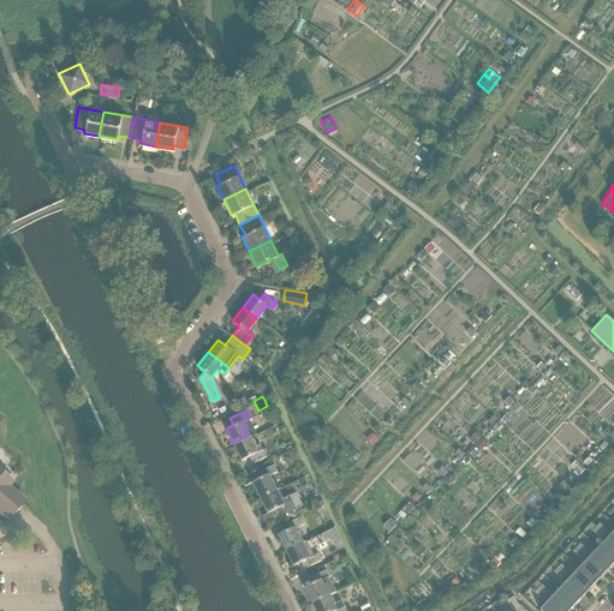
[(0,418),(1,417),(0,415),(0,510),(7,516),(23,498),(6,484),(11,478),(0,468),(0,418)]
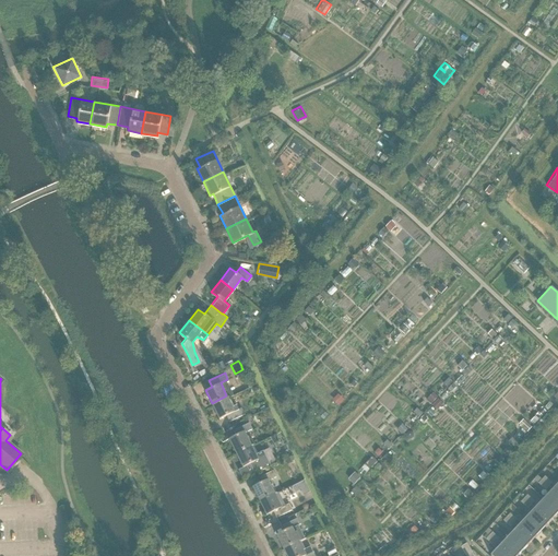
[(226,395),(212,403),(218,417),(225,414),(228,420),(244,412),(240,405),(234,410),(226,395)]
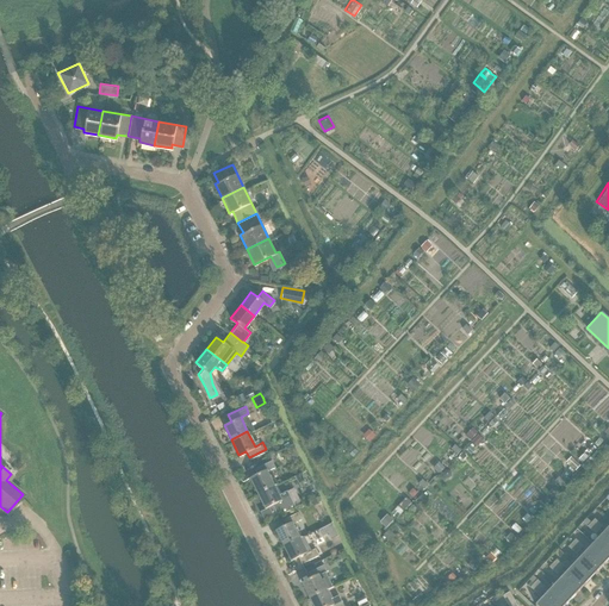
[(256,492),(273,483),(266,469),(274,464),(271,458),(254,467),(256,473),(249,476),(256,492)]
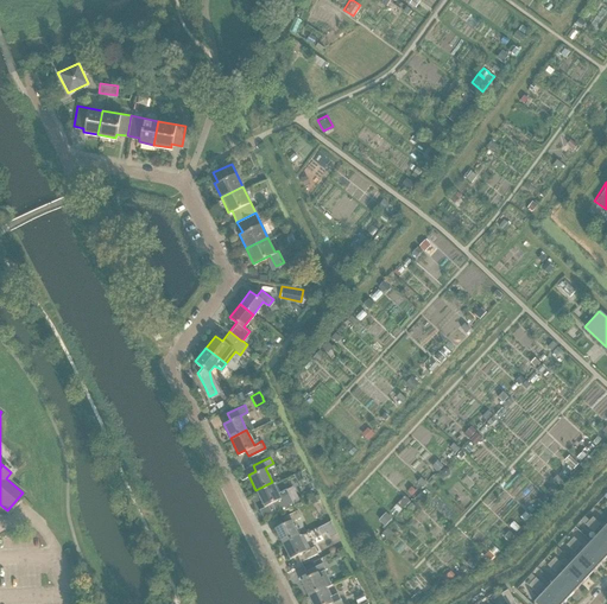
[(272,482),(255,490),(264,506),(271,502),(273,508),(291,500),(288,493),(279,496),(272,482)]
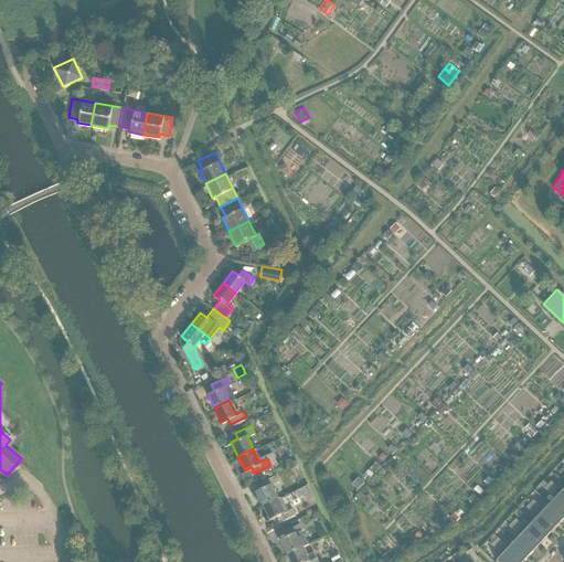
[(365,467),(371,473),(375,468),(381,473),(385,467),(374,457),(365,467)]
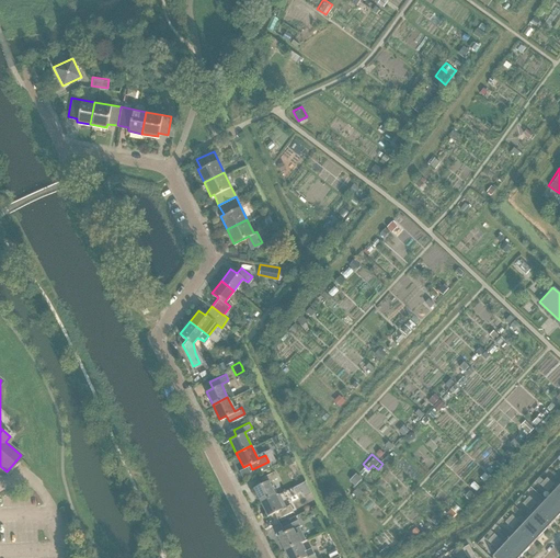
[(260,501),(275,493),(269,480),(276,476),(273,470),(256,478),(260,484),(253,487),(260,501)]
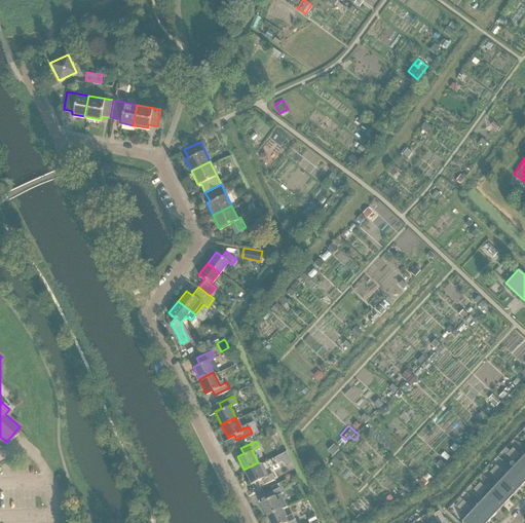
[(516,455),(509,449),(504,445),(501,448),(505,452),(513,458),(516,455)]
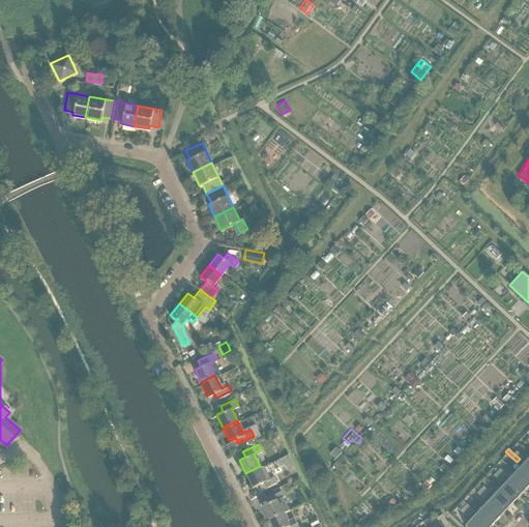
[(512,452),(520,459),(523,456),(516,449),(512,452)]
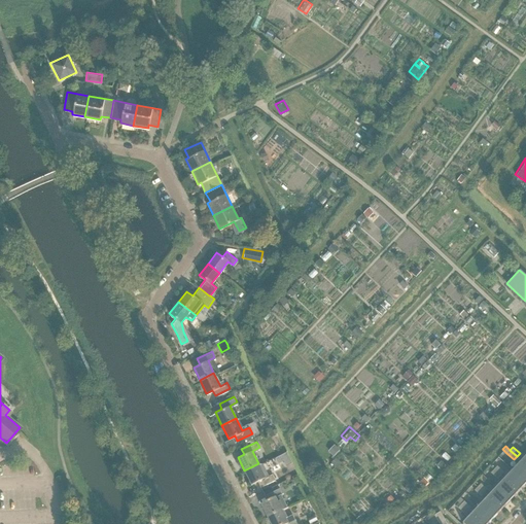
[(525,481),(525,479),(525,465),(520,460),(512,468),(525,481)]
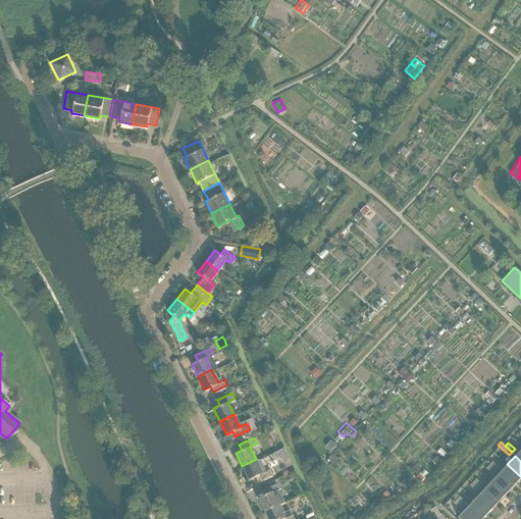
[(256,459),(242,466),(248,478),(254,475),(257,481),(272,473),(269,468),(262,471),(256,459)]
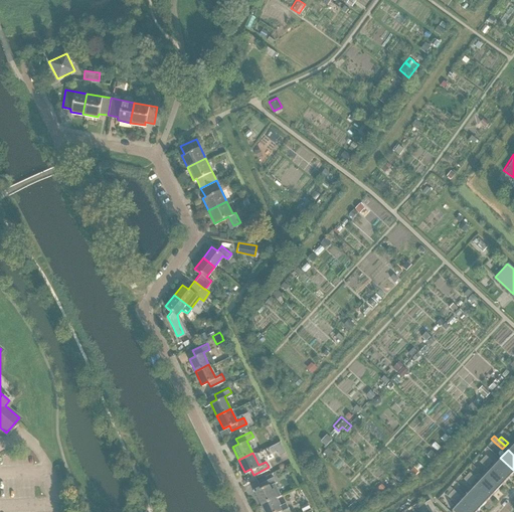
[(482,457),(489,463),(492,460),(485,454),(482,457)]
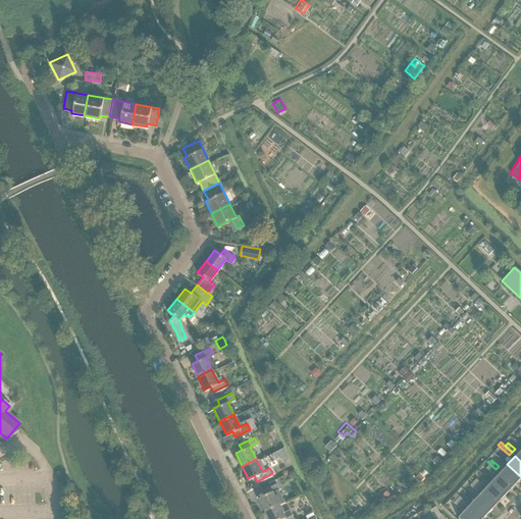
[(492,472),(496,469),(488,463),(485,466),(492,472)]
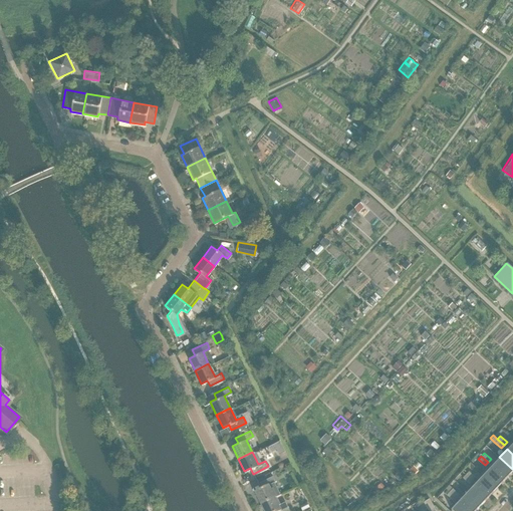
[(504,478),(512,469),(499,457),(491,466),(504,478)]
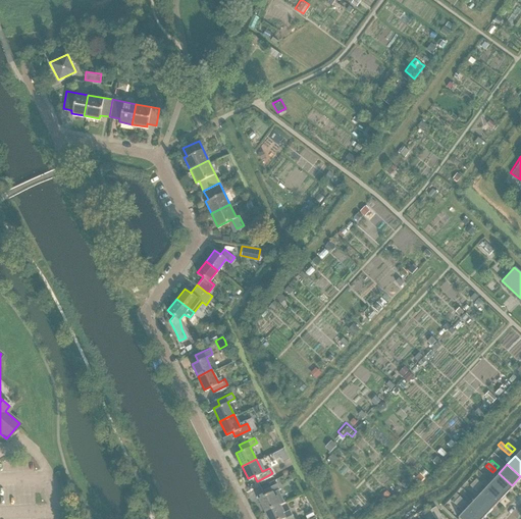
[(504,494),(512,485),(499,473),(490,481),(504,494)]
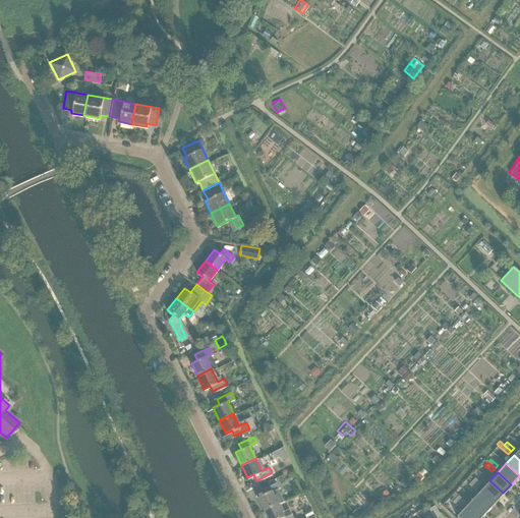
[(471,479),(467,475),(464,478),(478,493),(473,498),(486,510),(495,502),(471,479)]
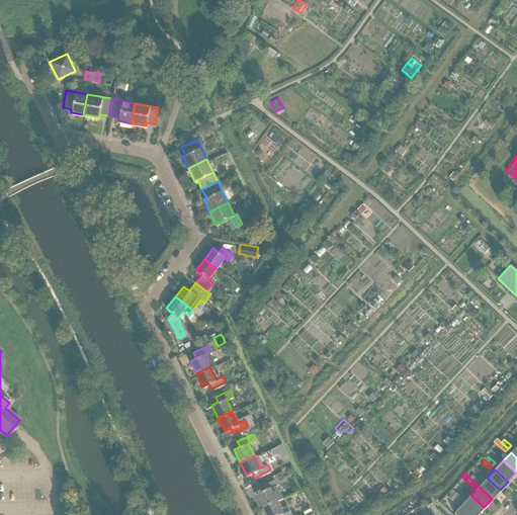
[(500,490),(487,478),(482,484),(479,480),(471,474),(468,477),(492,499),(500,490)]
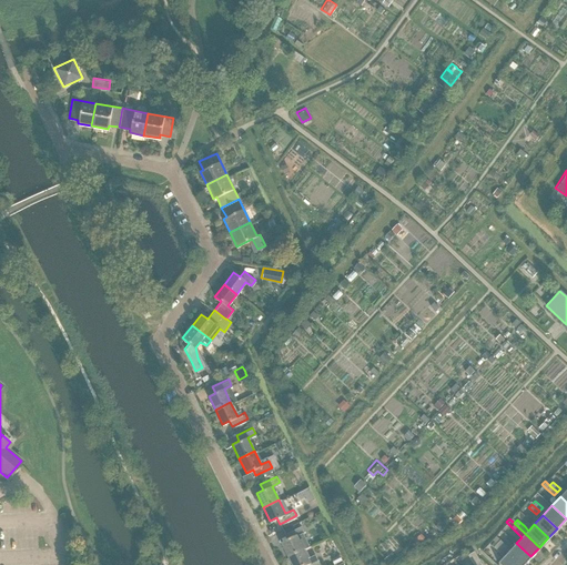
[(287,538),(281,542),(287,556),(303,548),(309,545),(302,532),(303,531),(301,524),(284,533),(287,538)]
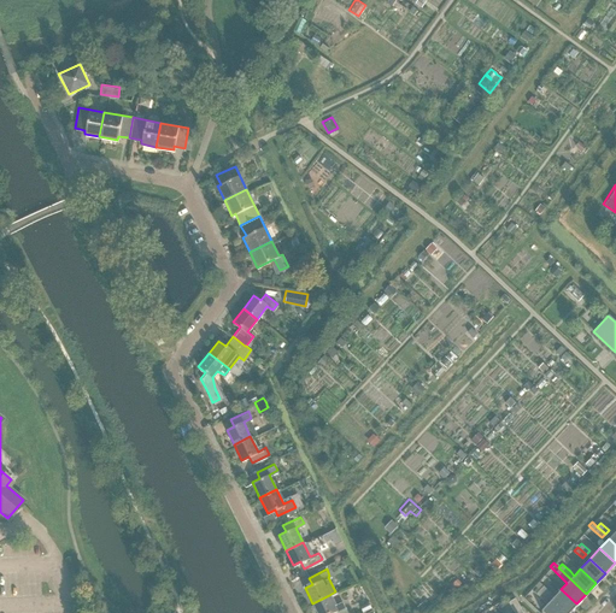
[(567,612),(576,603),(561,589),(555,596),(550,591),(543,584),(538,579),(534,584),(535,585),(537,585),(565,612),(567,612)]
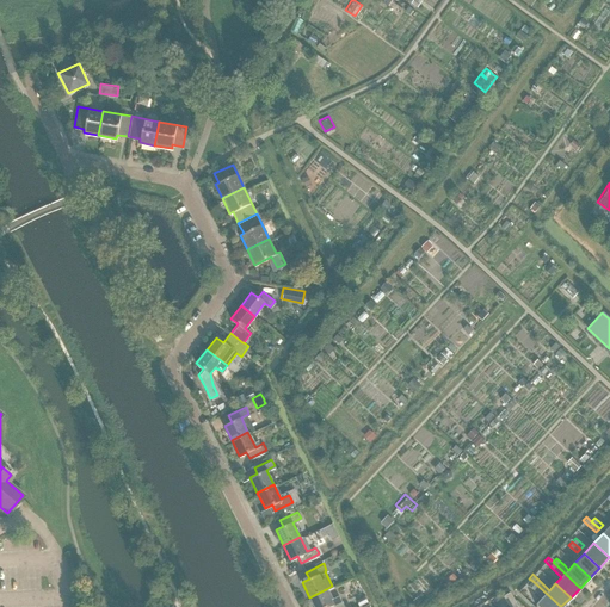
[(538,606),(560,606),(531,580),(530,580),(528,583),(542,598),(536,604),(538,606)]
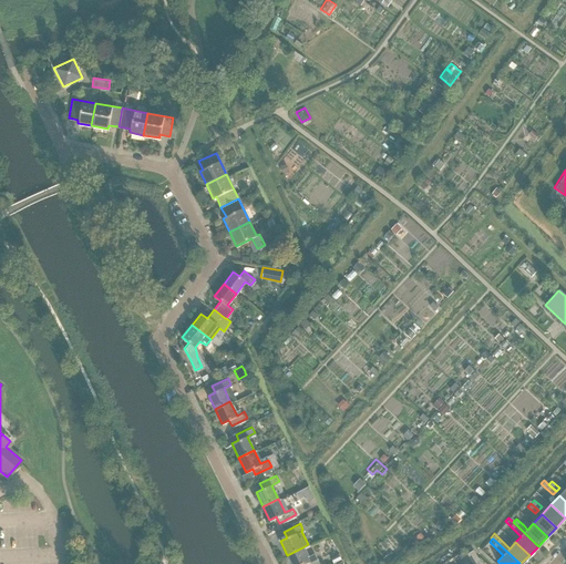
[(302,547),(287,555),(291,563),(318,563),(319,563),(317,557),(309,561),(302,547)]
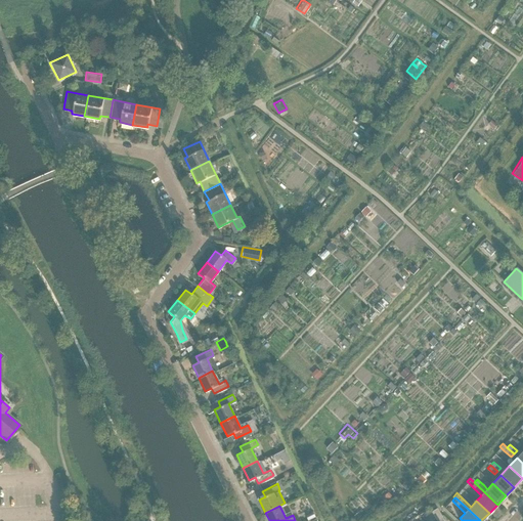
[(440,520),(444,519),(436,507),(431,510),(436,519),(433,520),(440,520)]
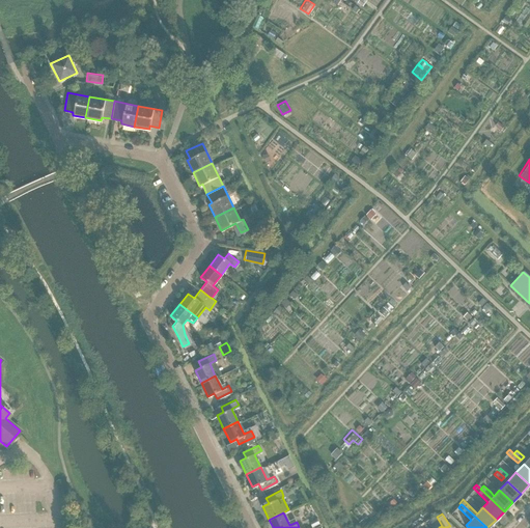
[(311,526),(318,522),(316,517),(309,521),(311,526)]
